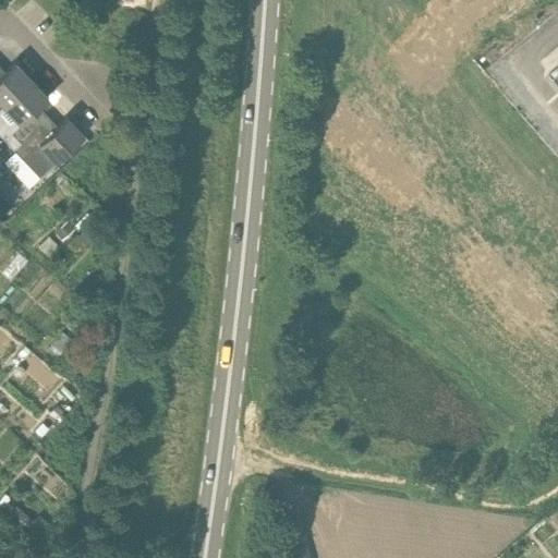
[(0,107),(3,105),(4,106),(33,80),(15,61),(0,75),(0,107)]
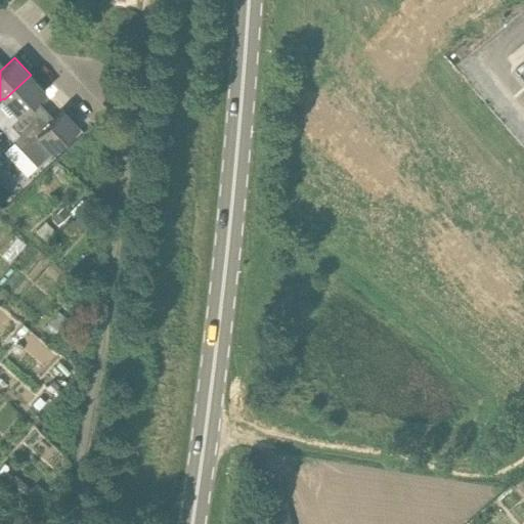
[(31,75),(4,99),(19,116),(10,124),(19,134),(39,115),(31,105),(46,91),(31,75)]
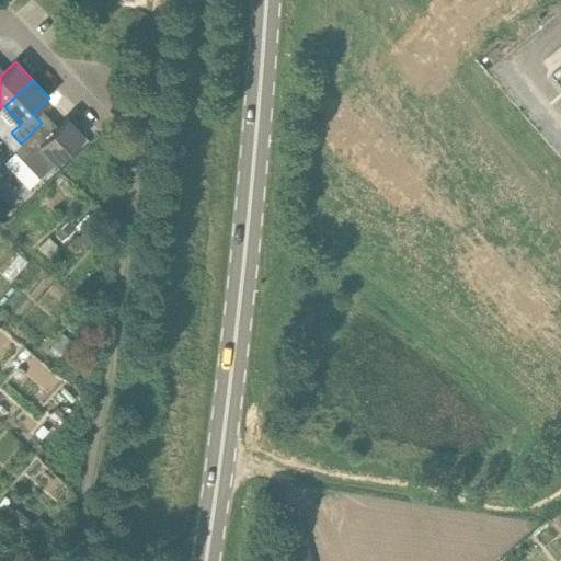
[(42,123),(21,144),(14,150),(39,176),(57,161),(86,135),(67,116),(50,133),(42,123)]
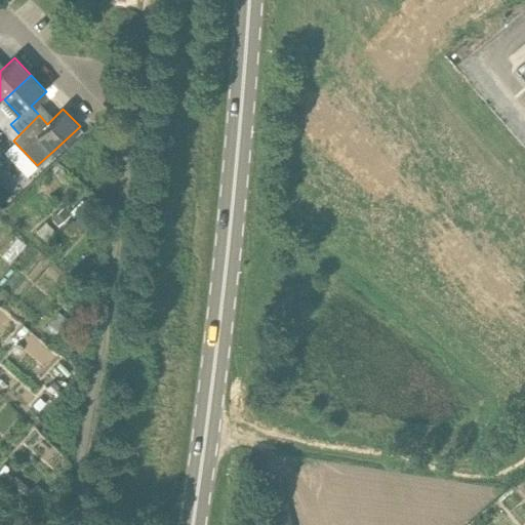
[(0,179),(0,200),(10,191),(5,186),(0,179)]
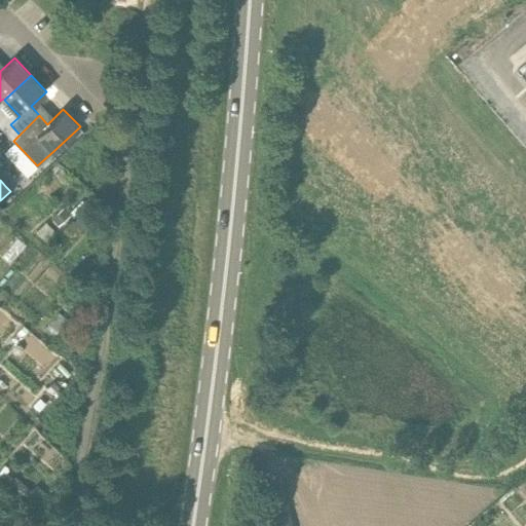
[(52,219),(59,225),(70,214),(63,207),(51,218),(52,219)]
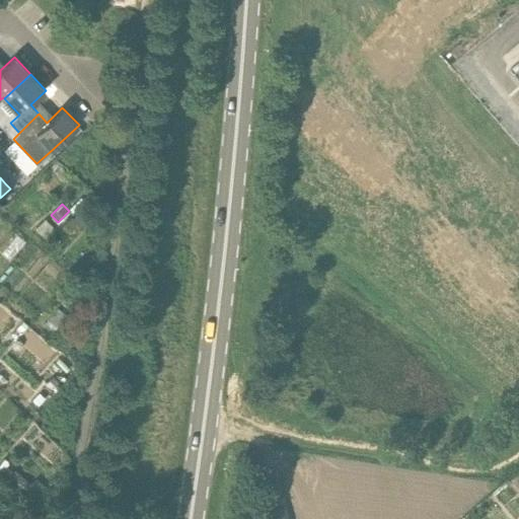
[(85,224),(93,215),(85,206),(73,218),(79,224),(85,224)]
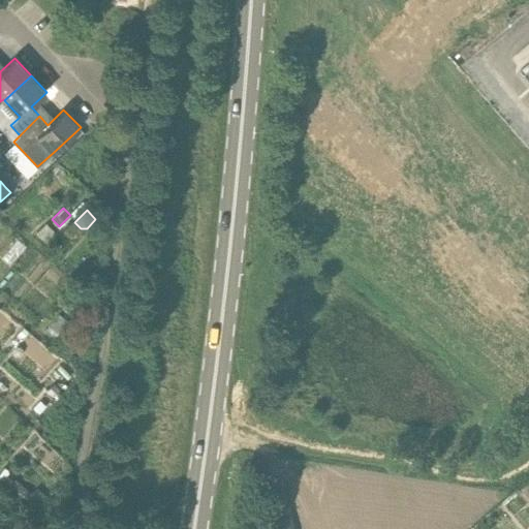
[(69,322),(59,313),(49,324),(60,334),(69,322)]
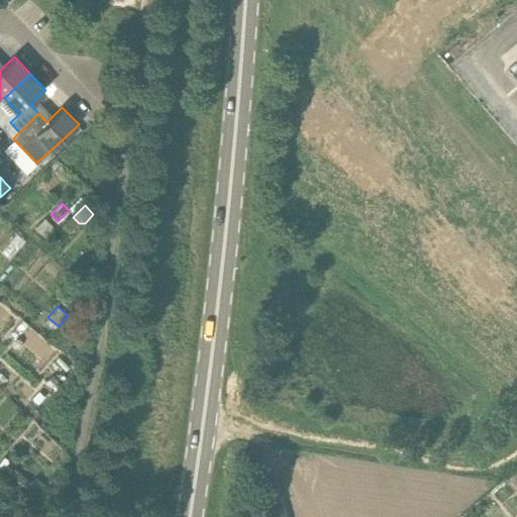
[(47,317),(43,321),(53,329),(57,325),(47,317)]
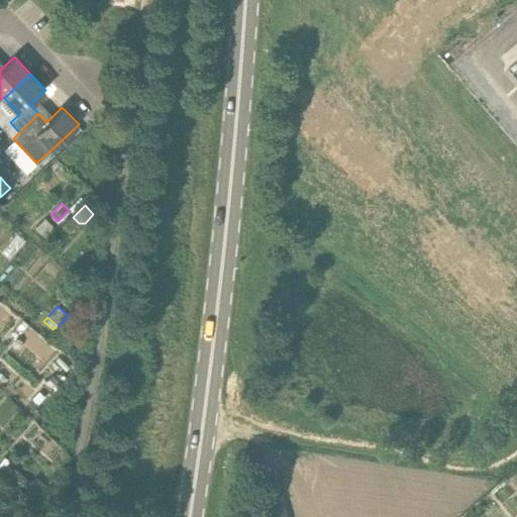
[(28,324),(23,320),(18,325),(23,330),(28,324)]
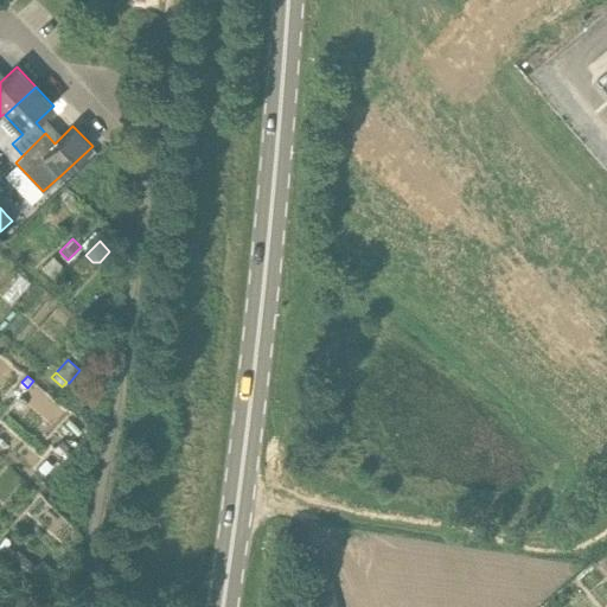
[(61,441),(53,449),(59,455),(68,447),(61,441)]
